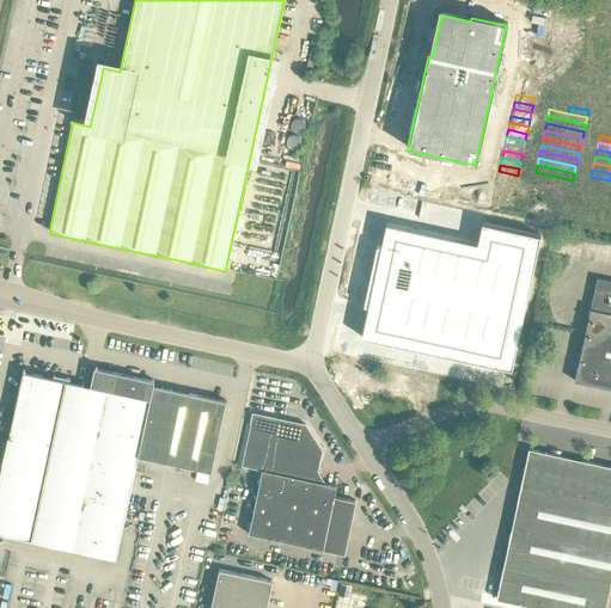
[(499,171),(498,178),(515,183),(518,176),(499,171)]
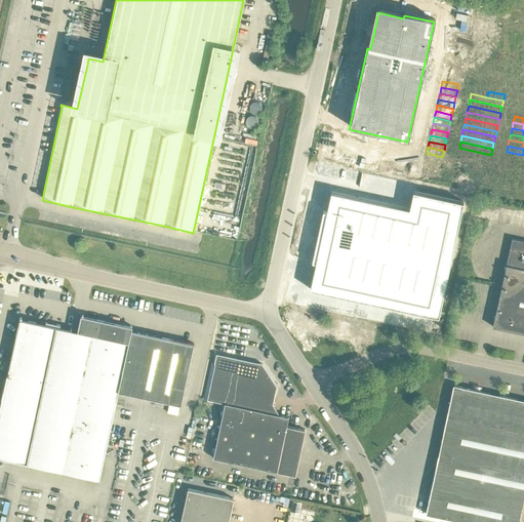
[(459,148),(457,154),(490,161),(491,155),(459,148)]
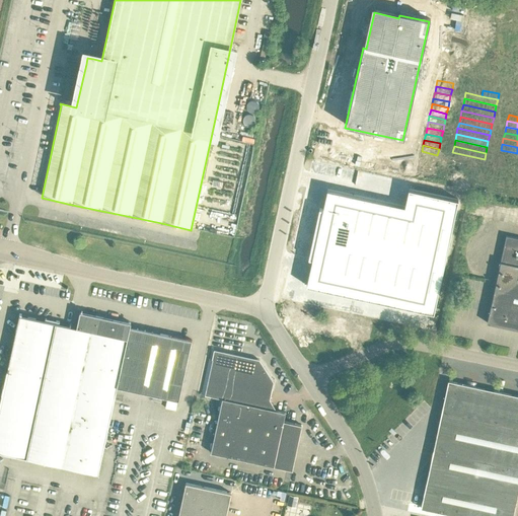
[(517,153),(501,150),(500,156),(517,160),(517,153)]
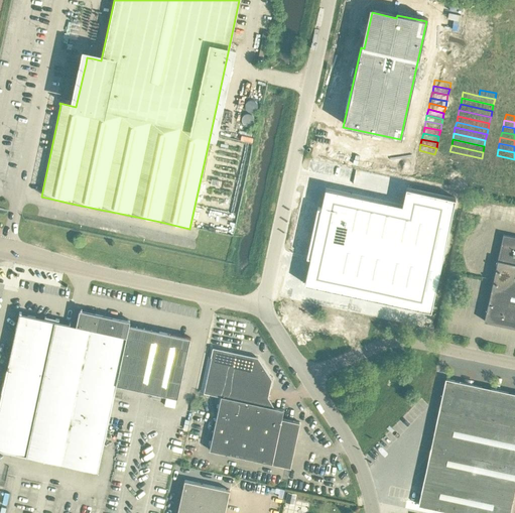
[(419,150),(417,156),(433,160),(434,154),(419,150)]
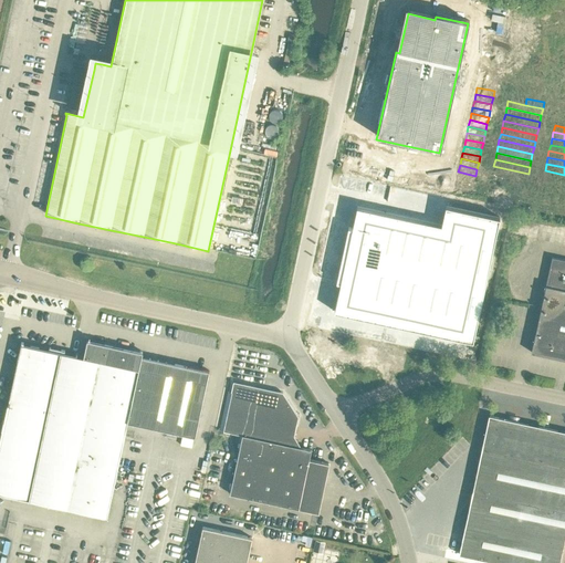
[(493,166),(492,173),(526,180),(529,174),(493,166)]
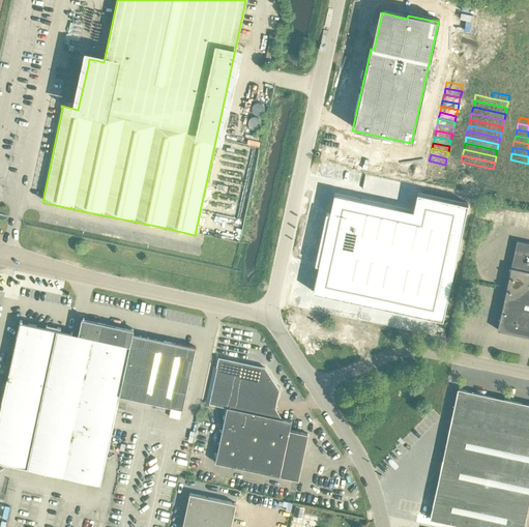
[(528,164),(510,159),(508,166),(528,170),(528,164)]
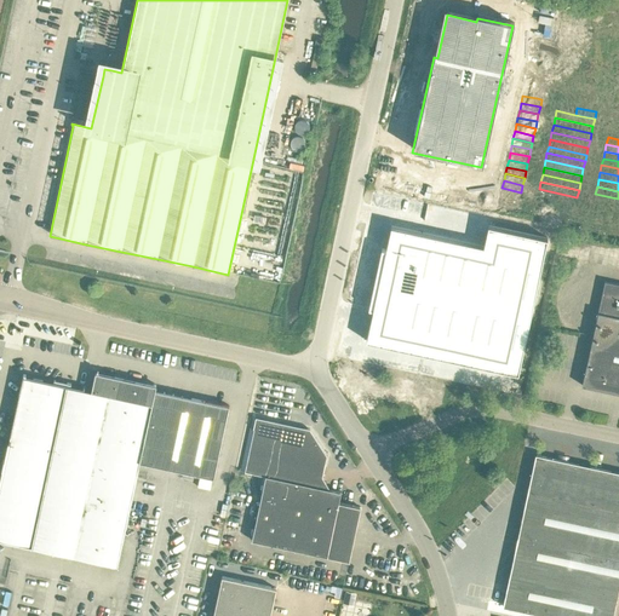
[(502,188),(500,195),(520,199),(521,193),(502,188)]
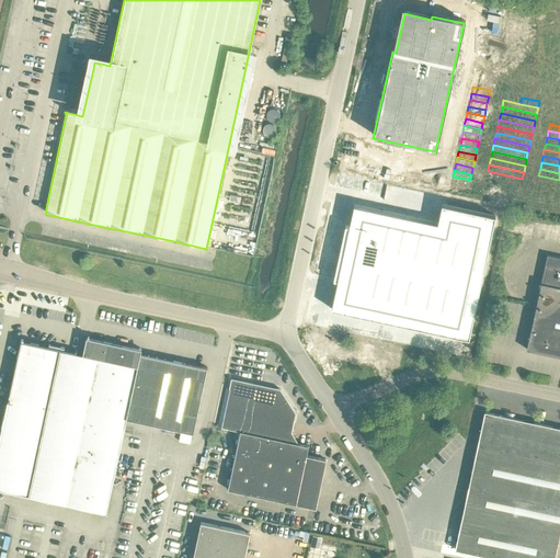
[(488,171),(487,178),(521,185),(522,179),(488,171)]
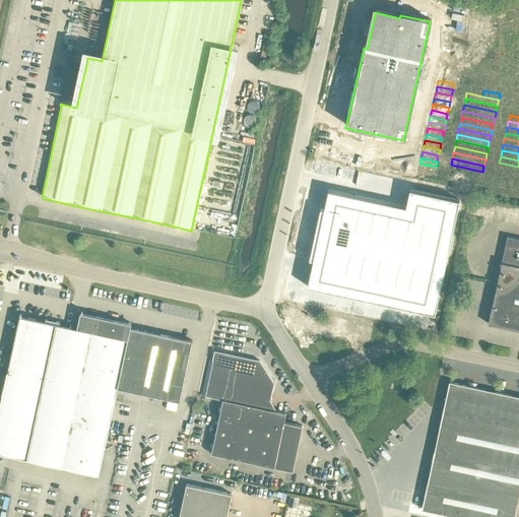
[(518,167),(499,163),(498,169),(518,173),(518,167)]
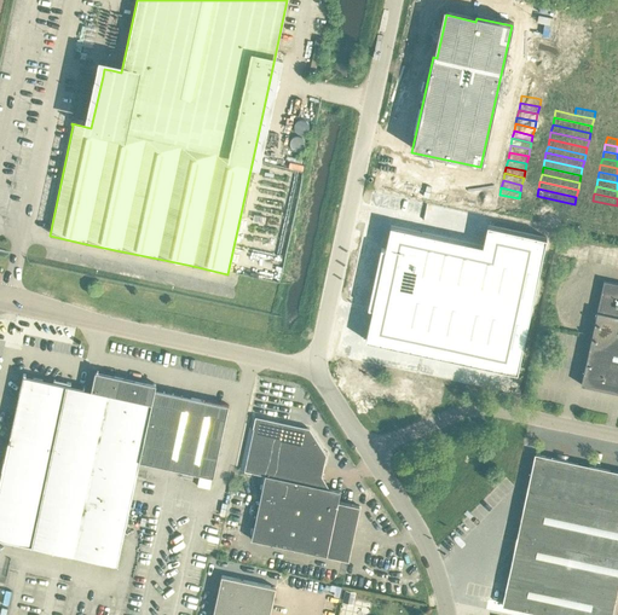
[(500,195),(498,202),(517,206),(519,198),(500,195)]
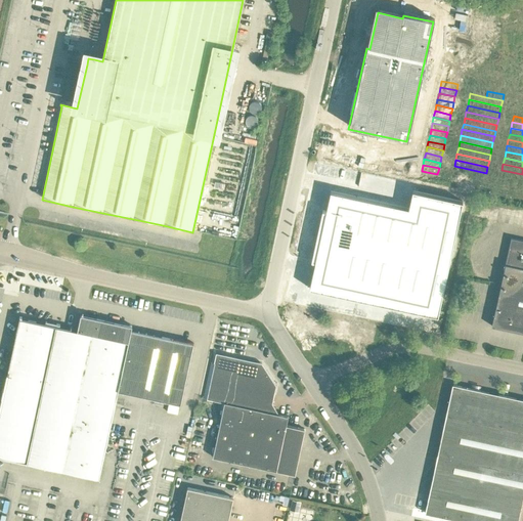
[(454,166),(452,171),(485,178),(486,173),(454,166)]
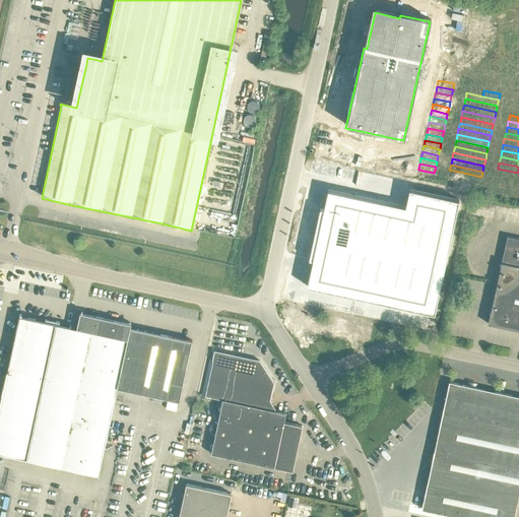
[(518,173),(498,169),(497,175),(518,179),(518,173)]
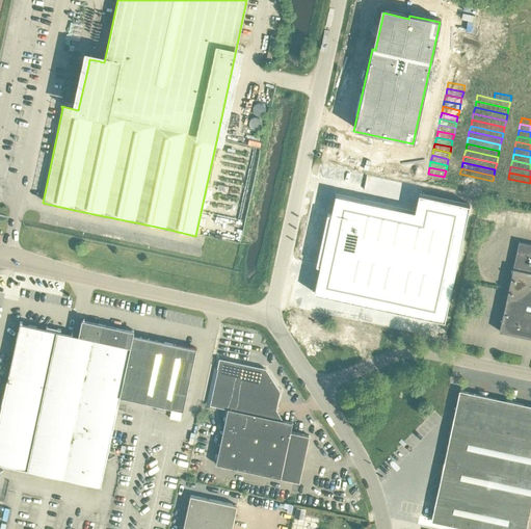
[(428,174),(427,180),(443,183),(444,177),(428,174)]
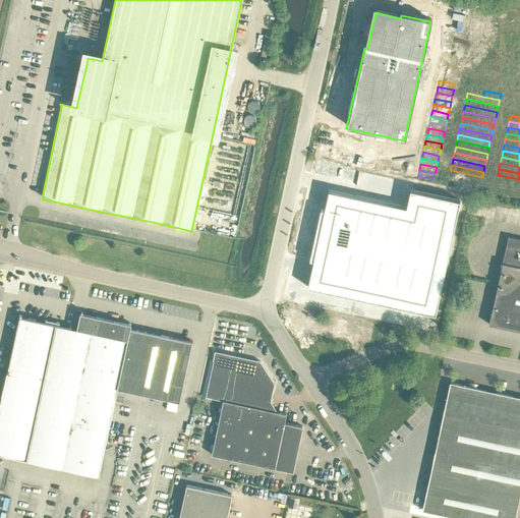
[(450,170),(449,176),(480,183),(482,177),(450,170)]
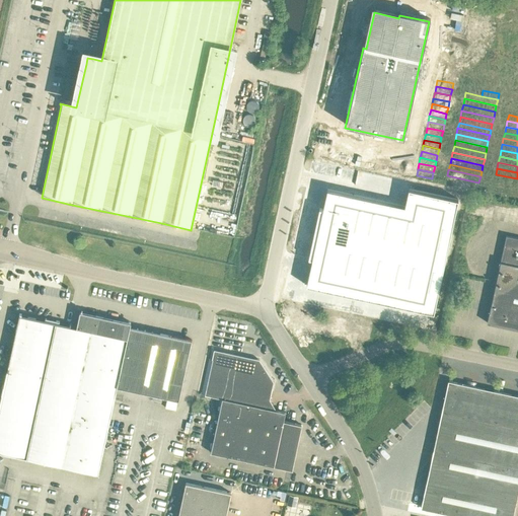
[(517,178),(496,174),(494,179),(517,185),(517,178)]
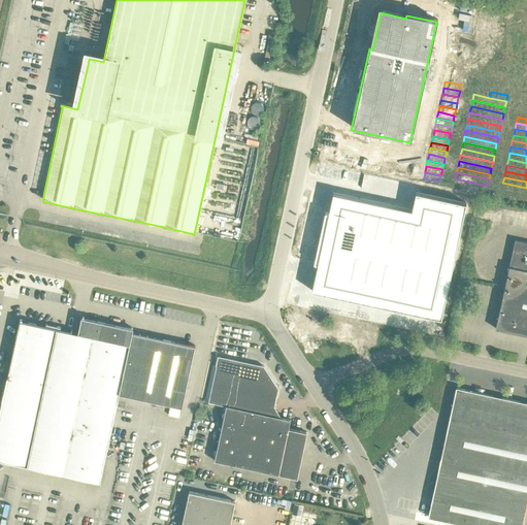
[(455,178),(454,185),(486,192),(487,186),(455,178)]
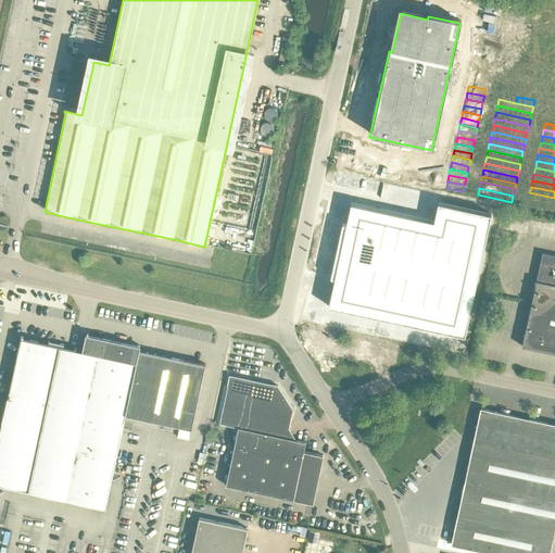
[(554,198),(529,192),(528,199),(554,204),(554,198)]
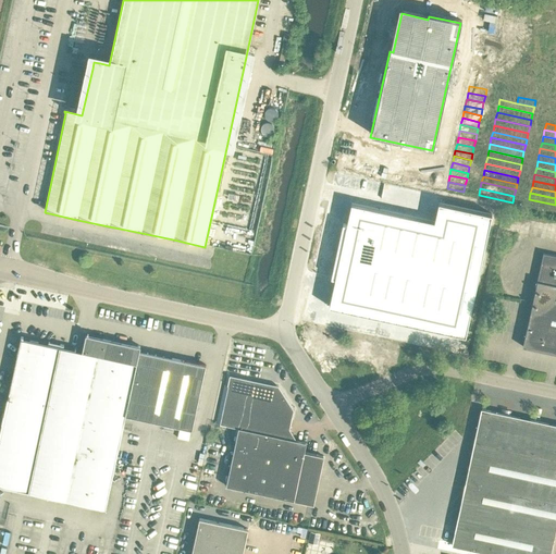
[(555,205),(529,199),(528,206),(555,211),(555,205)]
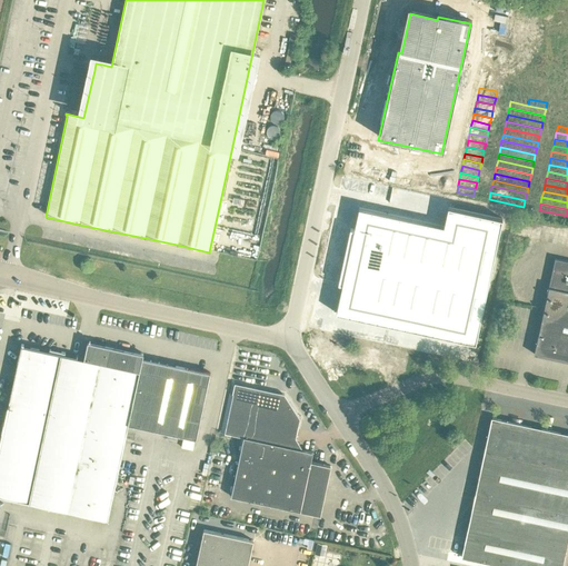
[(341,287),(335,316),(475,346),(501,221),(447,209),(442,228),(358,210),(354,232),(349,231),(349,232),(350,232),(339,286),(338,285),(337,286),(341,287)]
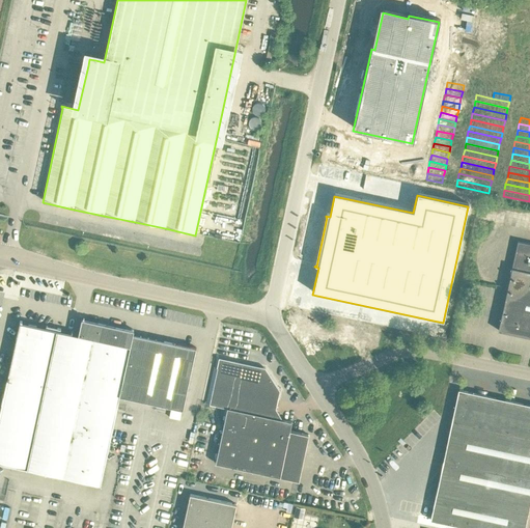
[(481,206),(480,219),(492,220),(493,207),(481,206)]
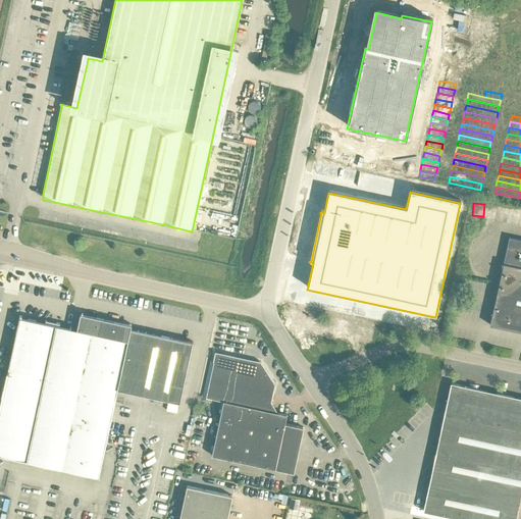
[(487,218),(502,221),(505,208),(489,205),(487,218)]
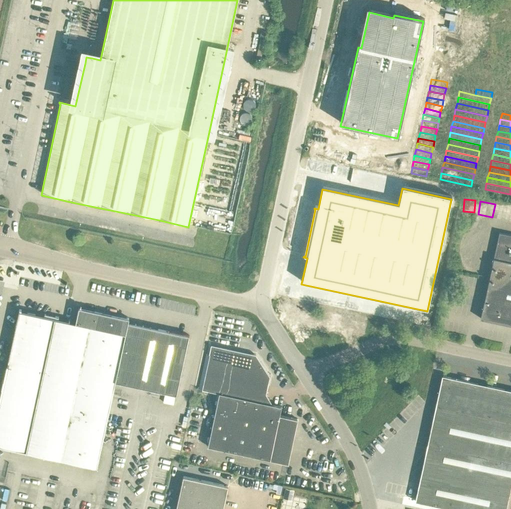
[(510,237),(498,235),(479,321),(510,327),(510,237)]
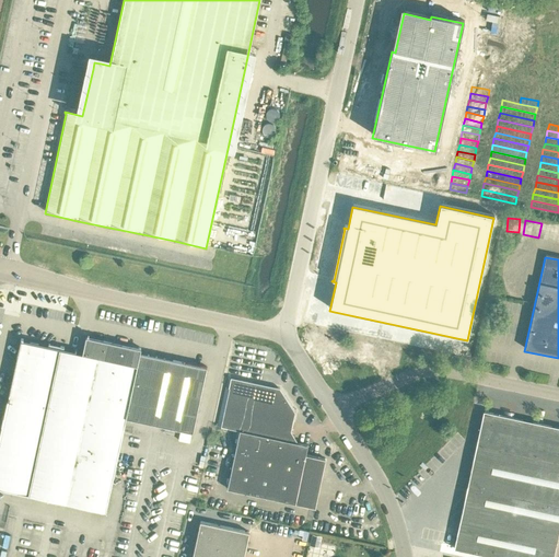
[(22,341),(20,341),(3,420),(2,420),(0,429),(1,429),(0,434),(0,491),(10,495),(105,515),(126,420),(191,434),(206,370),(184,364),(184,366),(139,356),(140,350),(85,338),(81,356),(76,355),(22,343),(22,341)]
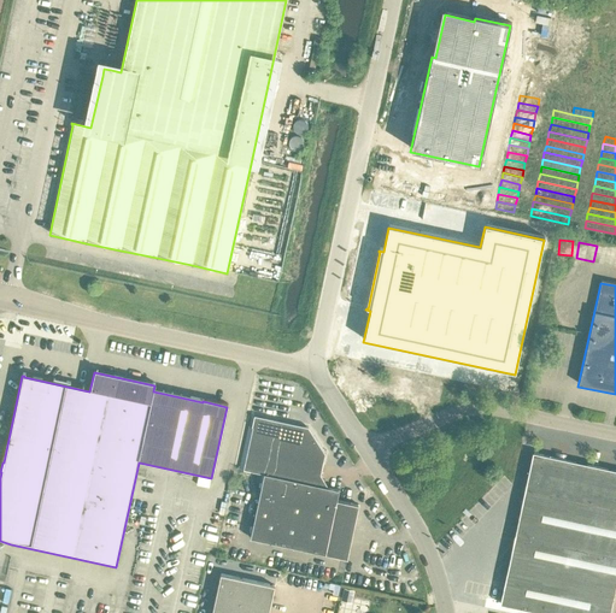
[(263,477),(250,541),(346,561),(358,507),(335,502),(338,493),(327,490),(318,477),(323,457),(306,430),(253,419),(241,472),(263,477)]
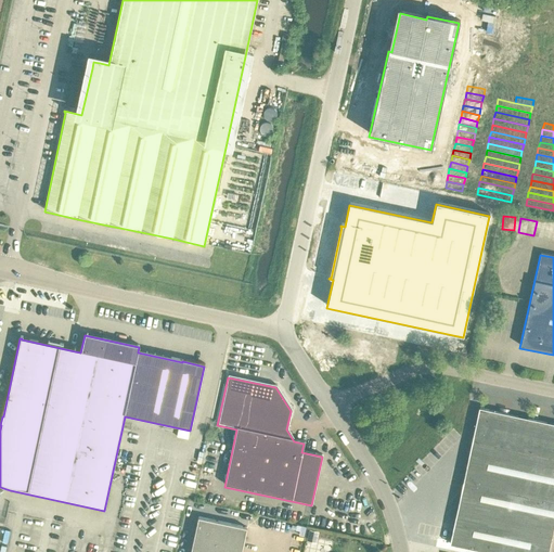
[(449,546),(476,551),(548,551),(553,524),(553,425),(478,410),(449,546)]
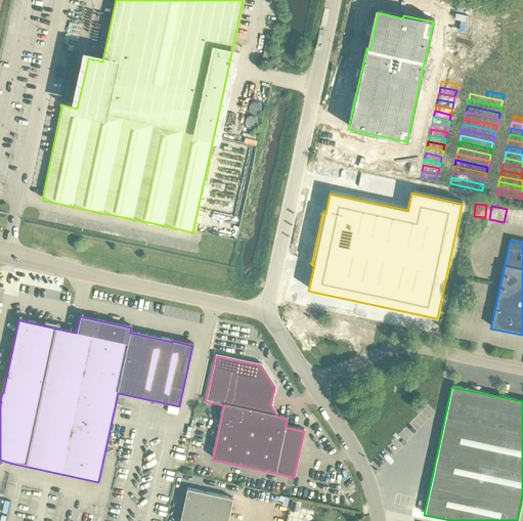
[(176,417),(178,407),(168,405),(166,415),(176,417)]
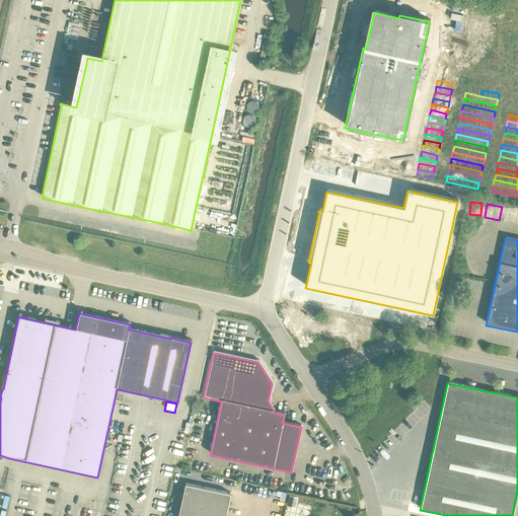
[(225,515),(230,495),(185,486),(177,515),(225,515)]
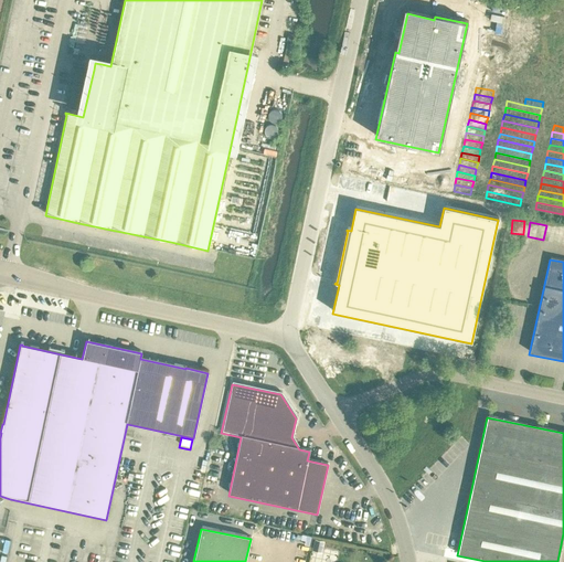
[(321,555),(323,544),(314,542),(311,553),(321,555)]
